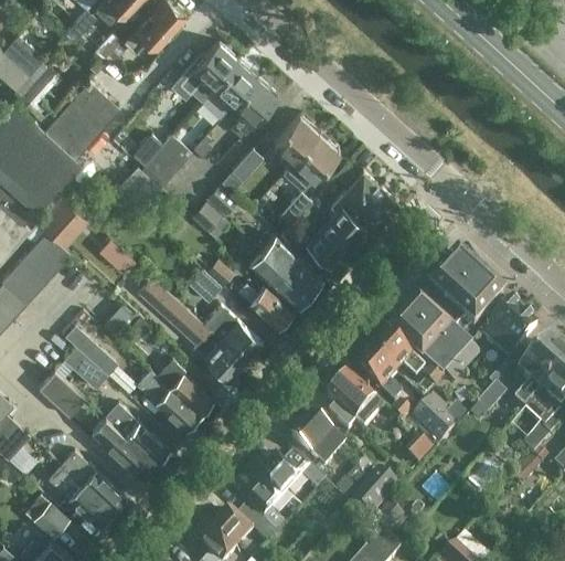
[(107,0),(103,7),(96,13),(117,32),(146,0),(107,0)]
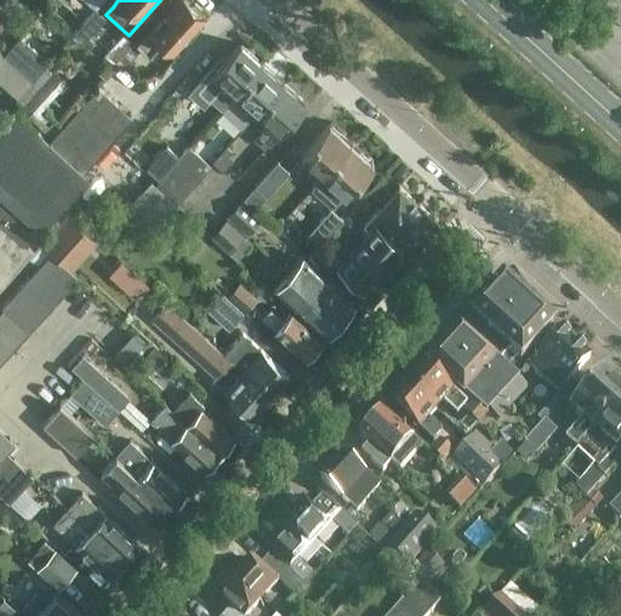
[(174,56),(204,22),(180,0),(136,49),(135,47),(119,66),(125,72),(141,53),(149,61),(163,46),(174,56)]
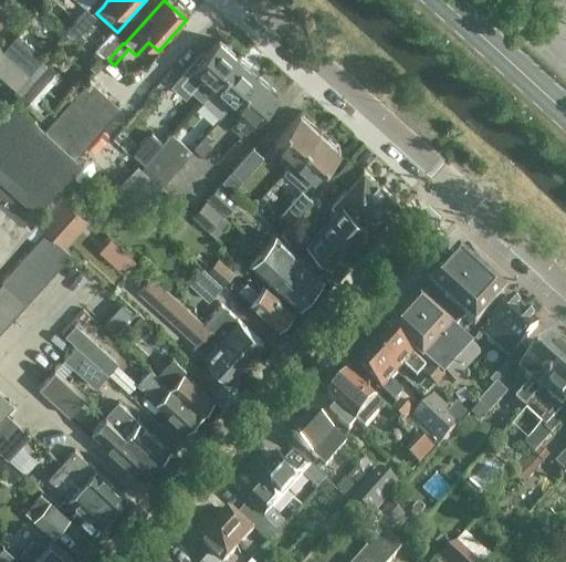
[(77,42),(96,21),(87,13),(69,34),(77,42)]
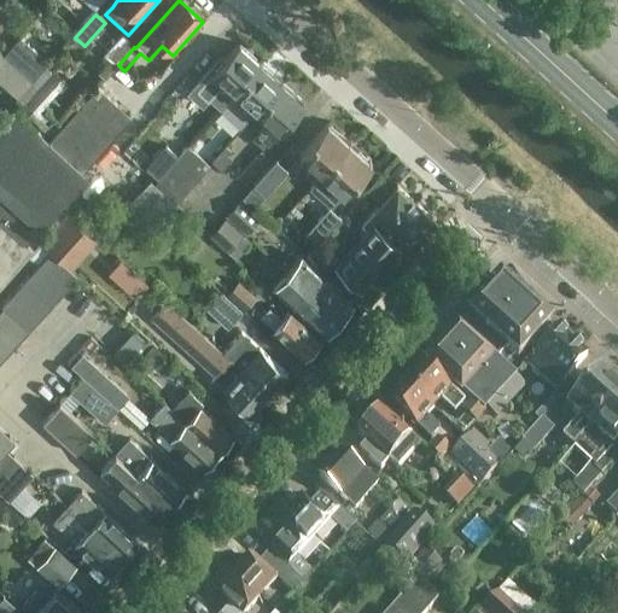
[(115,68),(133,48),(123,40),(105,59),(115,68)]
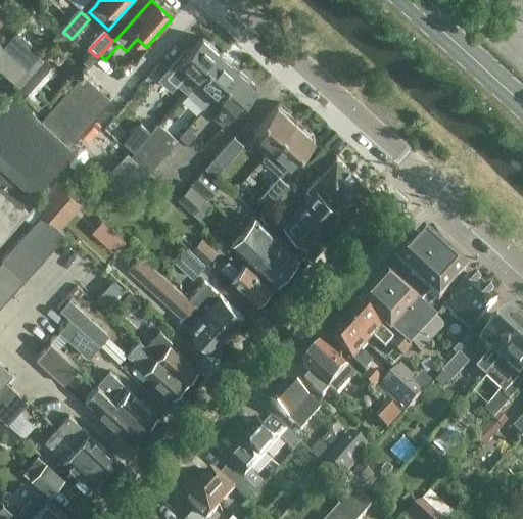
[(27,73),(40,57),(16,36),(3,50),(27,73)]
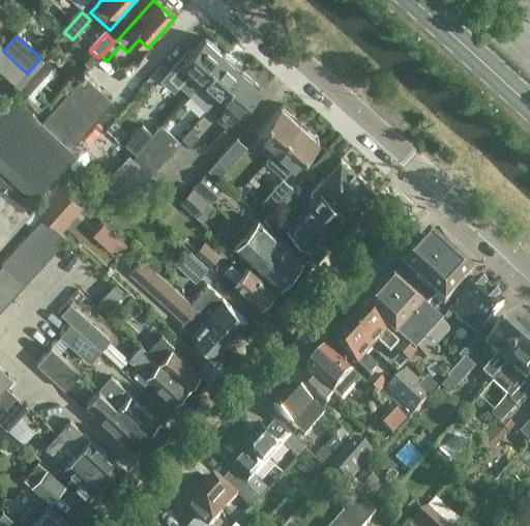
[(205,41),(174,77),(170,81),(179,89),(190,76),(201,85),(225,59),(205,41)]
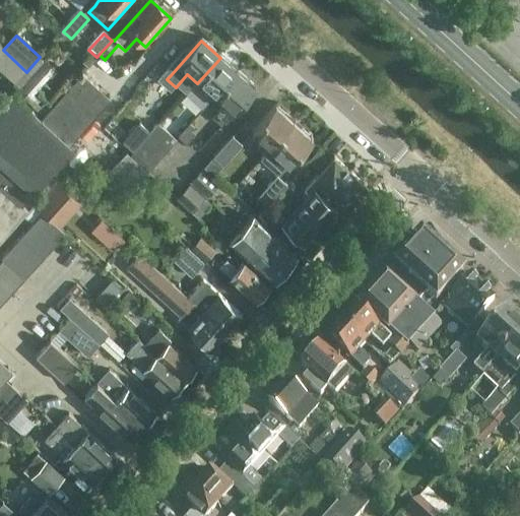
[(0,72),(14,85),(25,73),(0,49),(0,72)]
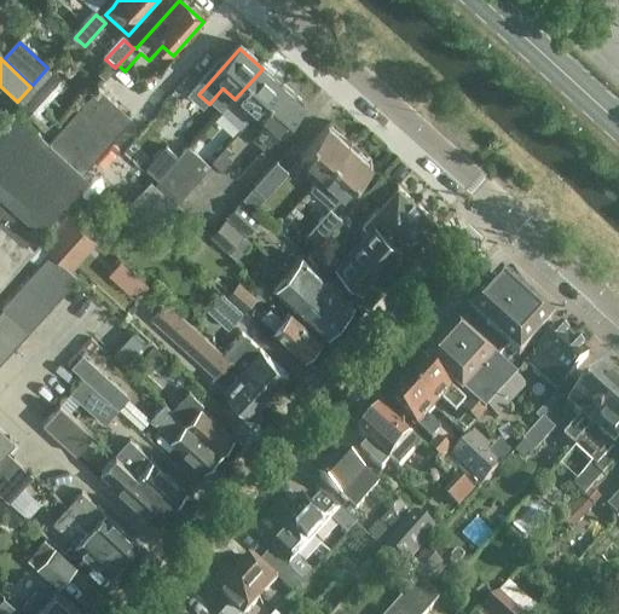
[(262,69),(235,99),(256,119),(283,88),(262,69)]
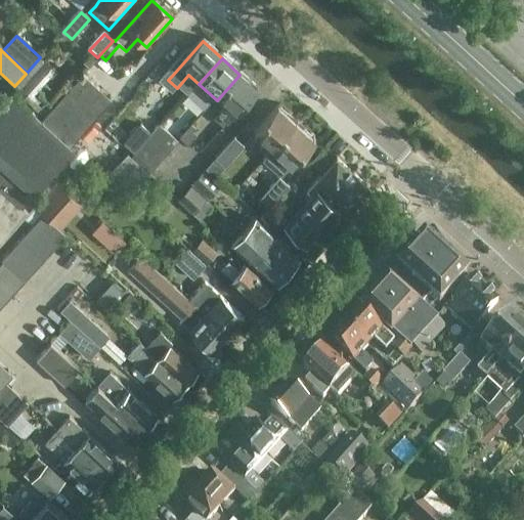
[(239,75),(217,100),(227,110),(219,119),(218,118),(214,122),(222,130),(226,125),(227,126),(259,91),(239,75)]
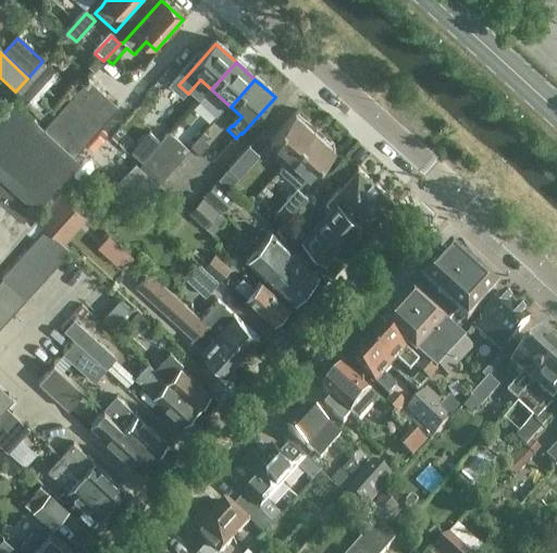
[(12,101),(0,114),(0,203),(4,207),(23,224),(78,162),(75,159),(119,109),(88,82),(45,131),(12,101)]
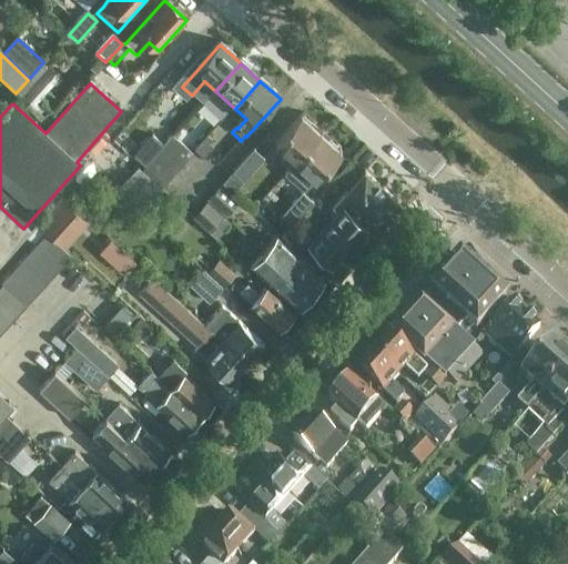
[(280,163),(288,171),(321,136),(301,118),(275,145),(286,155),(280,163)]
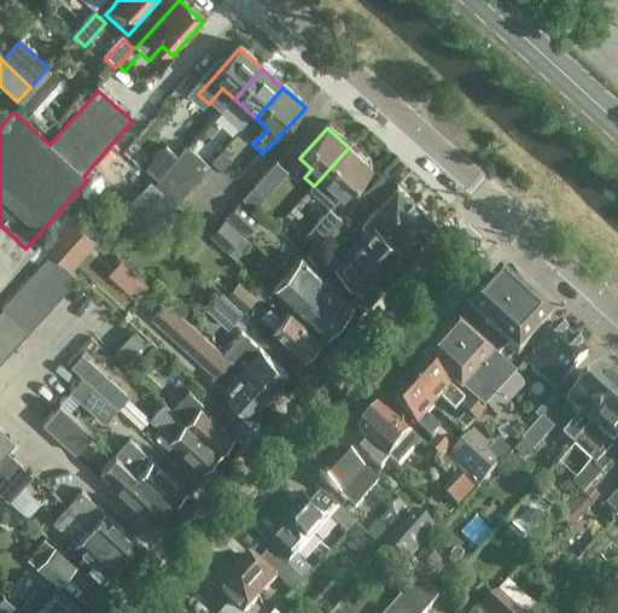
[(349,147),(314,186),(324,194),(331,187),(343,198),(371,167),(349,147)]
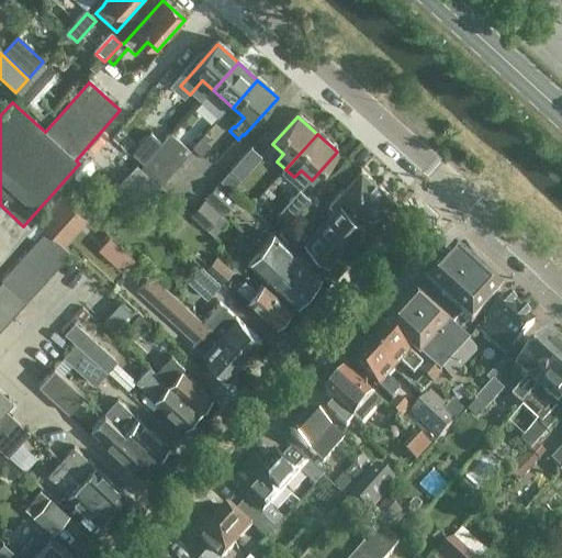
[(164,182),(189,154),(170,136),(161,146),(150,136),(133,156),(164,182)]
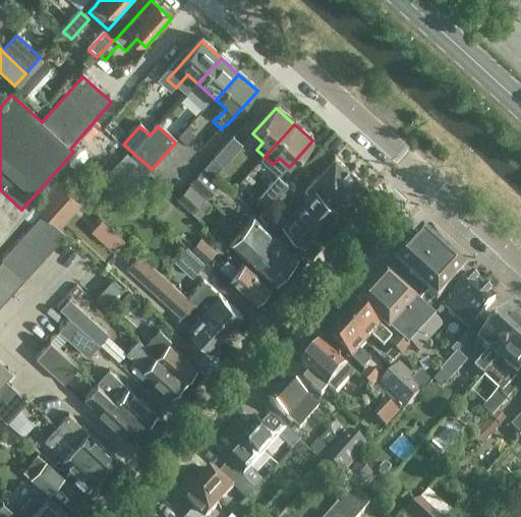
[(186,148),(195,137),(190,133),(193,129),(190,126),(177,139),(186,148)]
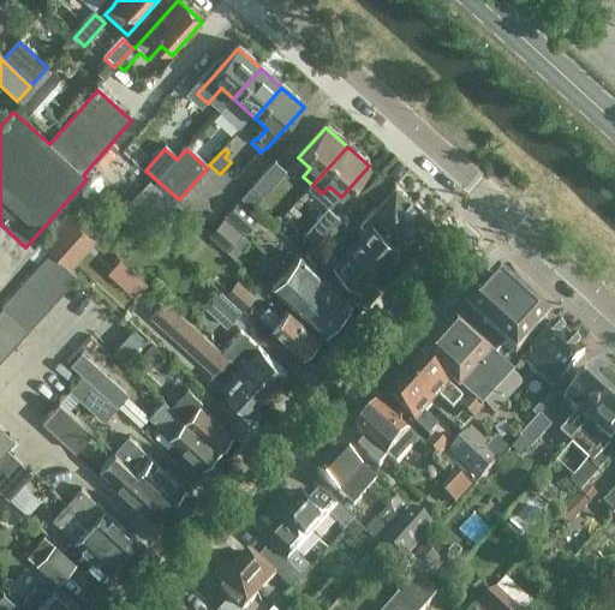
[(274,163),(251,189),(263,199),(286,174),(274,163)]
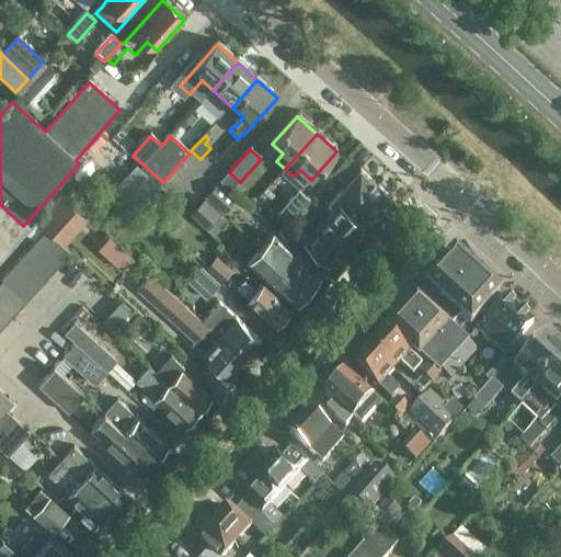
[(305,247),(330,270),(365,230),(354,220),(361,214),(371,223),(391,200),(361,172),(356,179),(342,166),(333,174),(347,188),(334,203),(340,207),(305,247)]
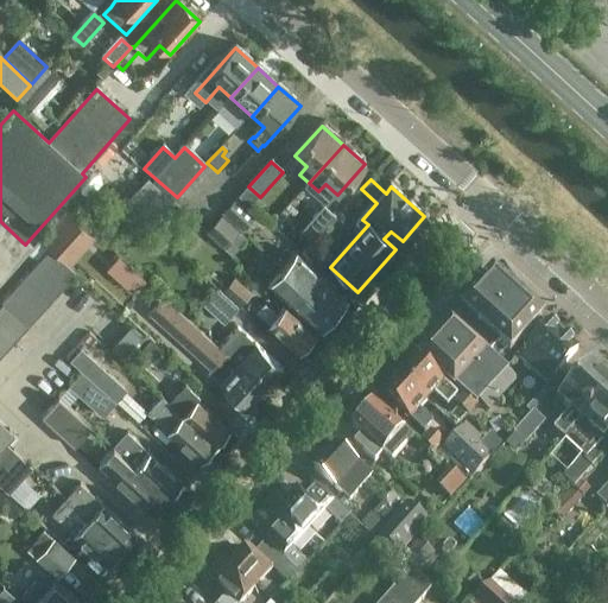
[(152,226),(172,203),(147,181),(127,204),(152,226)]
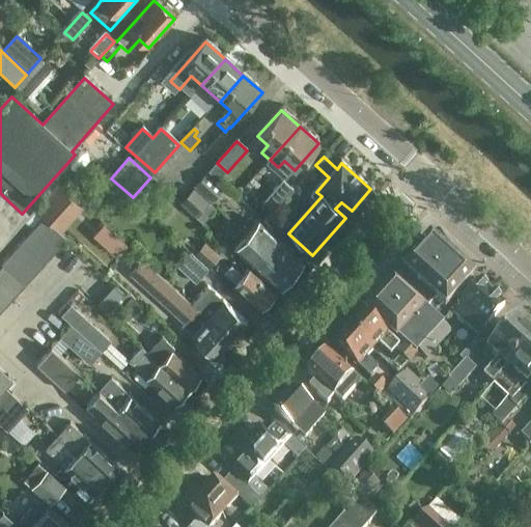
[(264,220),(272,212),(274,214),(294,192),(283,183),(263,204),(262,203),(256,212),(264,220)]
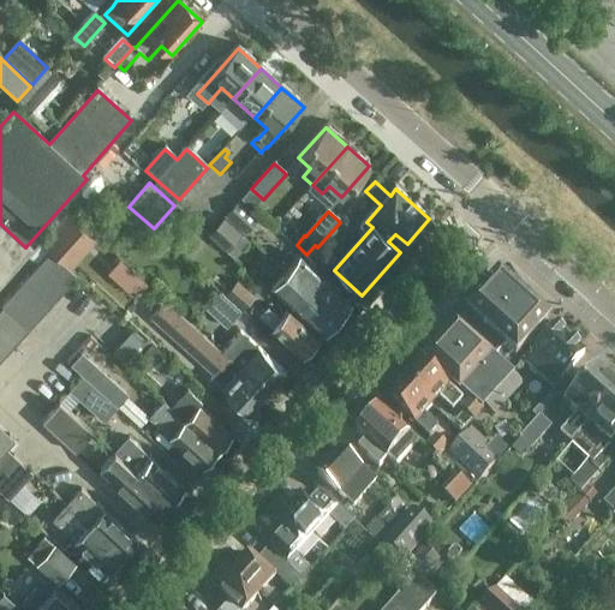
[(226,255),(242,238),(224,220),(208,238),(226,255)]
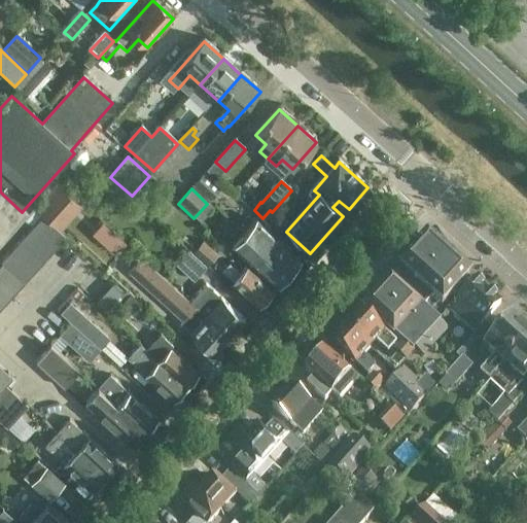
[(0,200),(0,237),(6,243),(28,217),(22,212),(4,196),(0,200)]
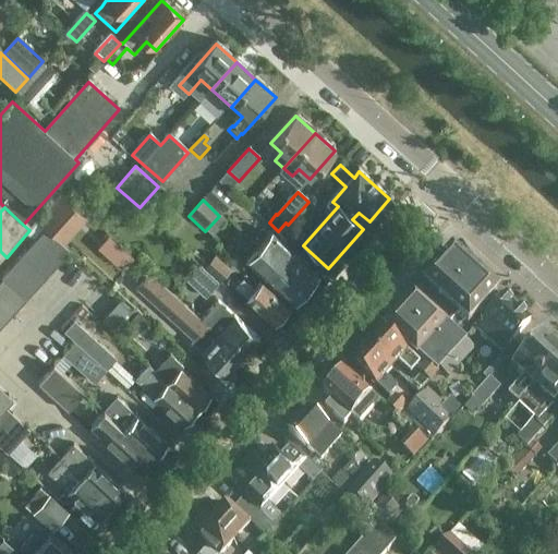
[(63,245),(86,220),(75,211),(52,236),(63,245)]
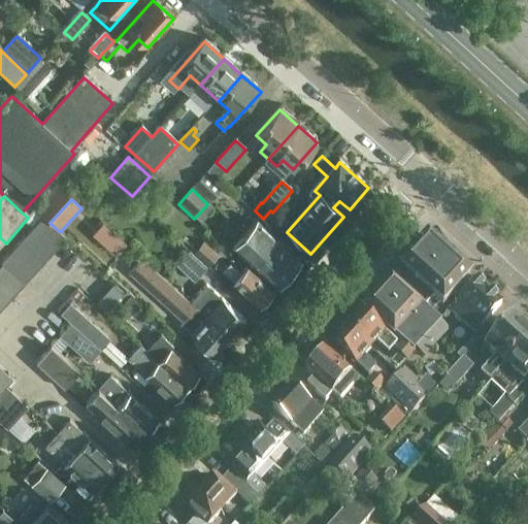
[(43,219),(2,264),(3,266),(25,285),(67,239),(43,219)]
